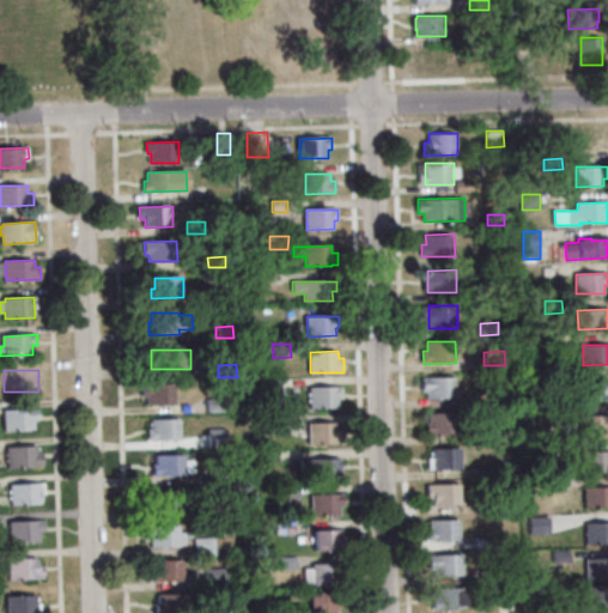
[(427,377),(456,377),(457,399),(429,400),(427,377)]
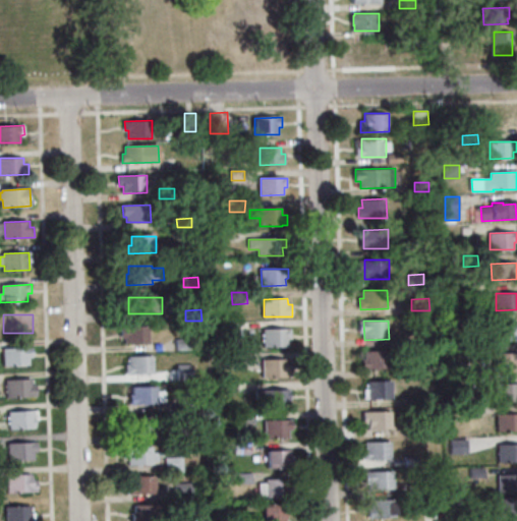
[(223,324),(223,334),(239,333),(239,324),(223,324)]
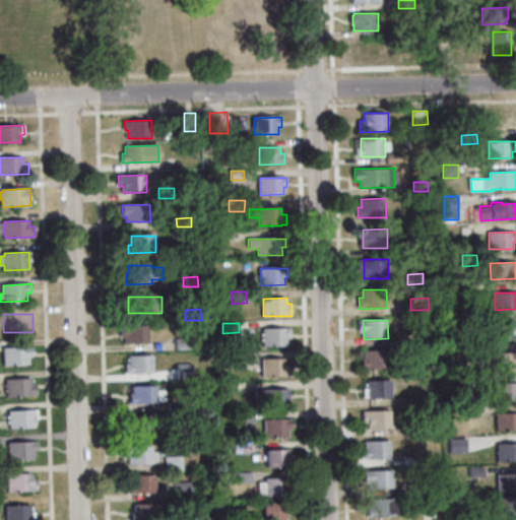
[(515,340),(495,340),(495,323),(515,323),(515,340)]
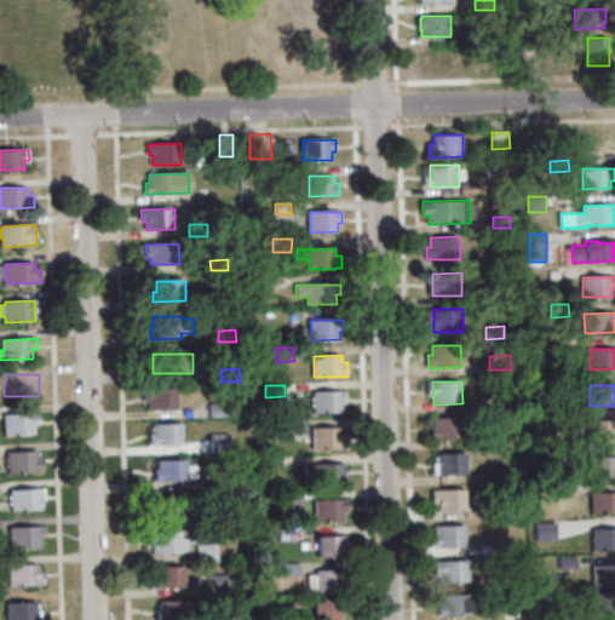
[(145,389),(145,402),(150,402),(150,409),(179,409),(179,389),(145,389)]
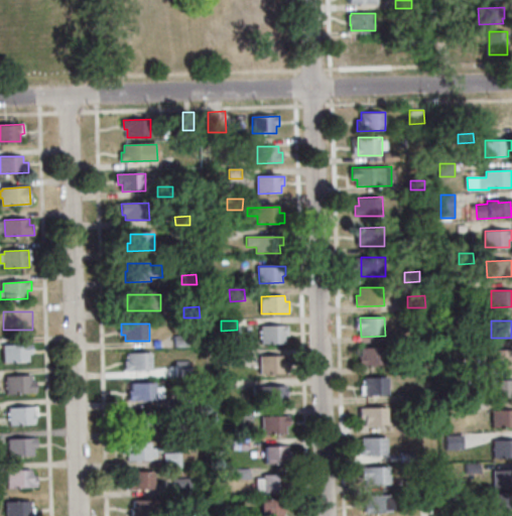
[(289,325),(262,326),(262,343),(286,343),(285,336),(290,336),(289,325)]
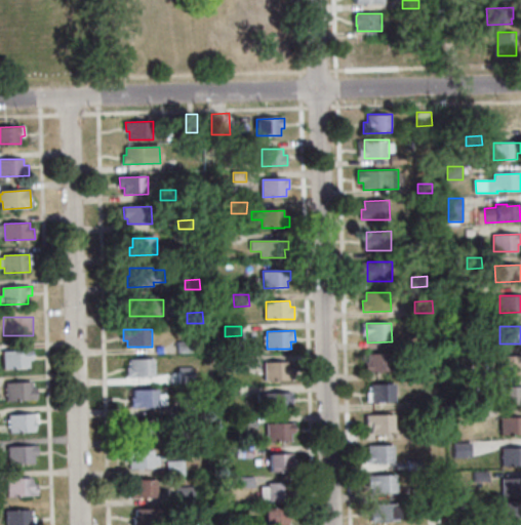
[(179,341),(179,354),(194,353),(194,341),(179,341)]
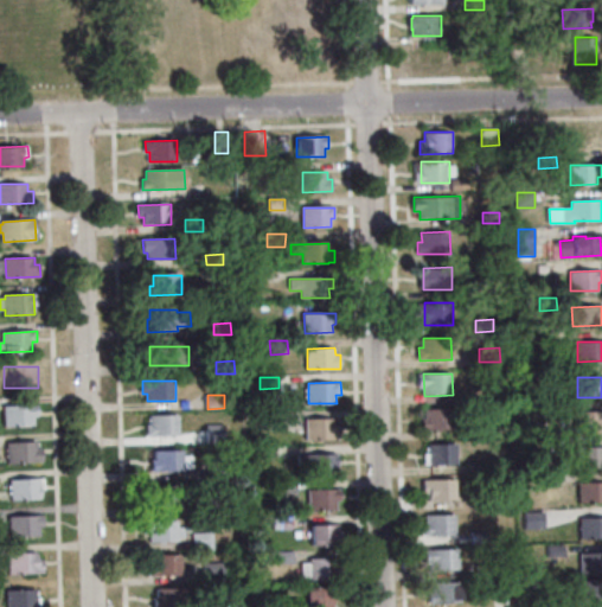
[(38,404),(39,416),(34,416),(34,426),(6,427),(5,407),(38,404)]
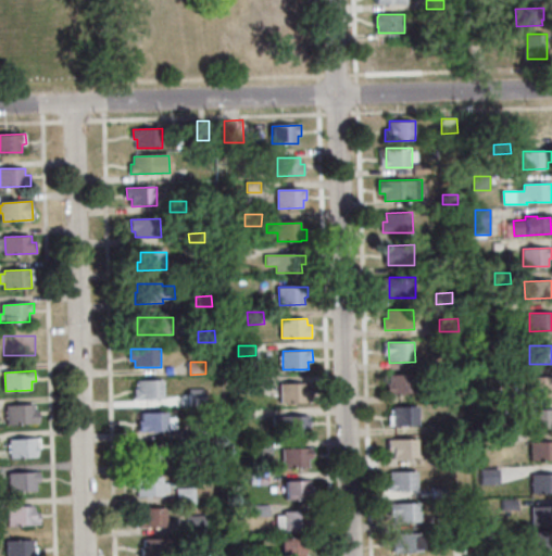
[(514,379),(498,380),(498,370),(514,370),(514,379)]
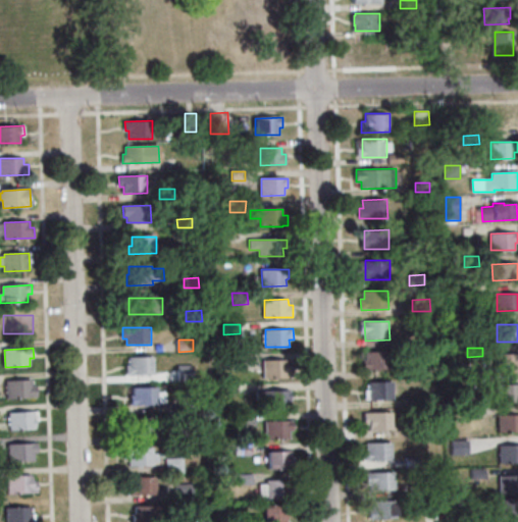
[(367,352),(392,352),(392,370),(367,370),(367,352)]
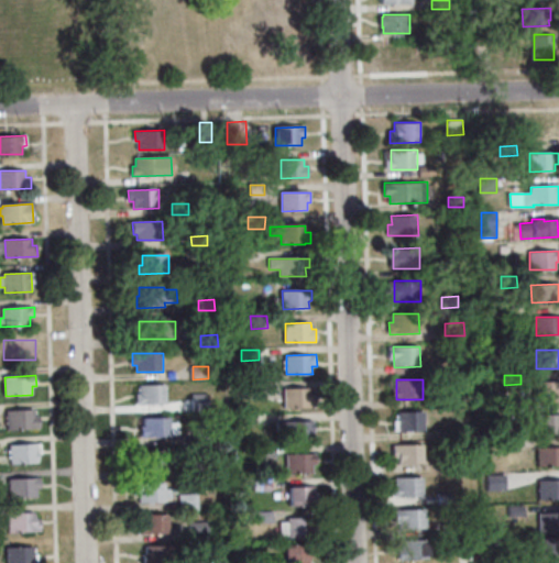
[(262,397),(262,381),(247,381),(247,397),(262,397)]
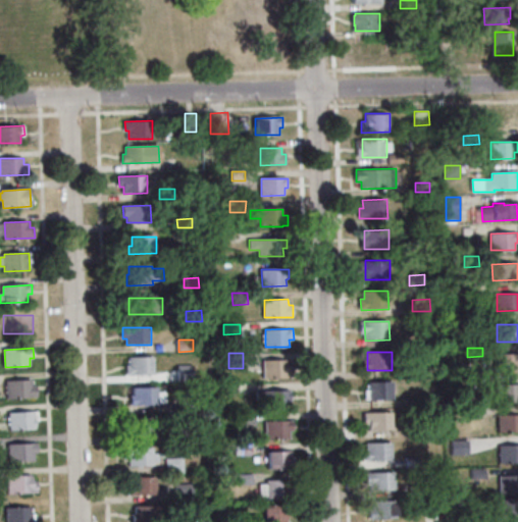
[(517,371),(496,372),(496,355),(517,354),(517,371)]
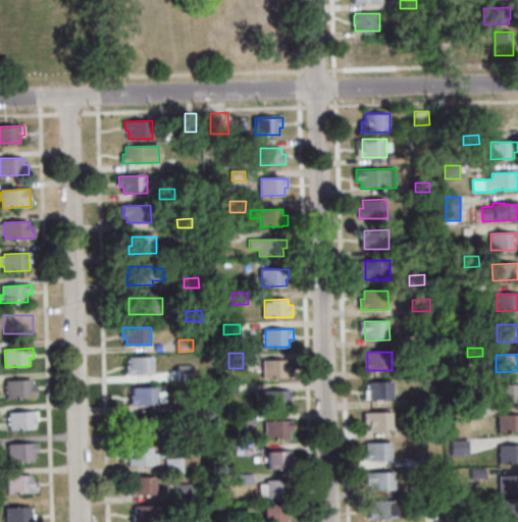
[(131,365),(127,365),(127,375),(155,374),(155,357),(131,358),(131,365)]
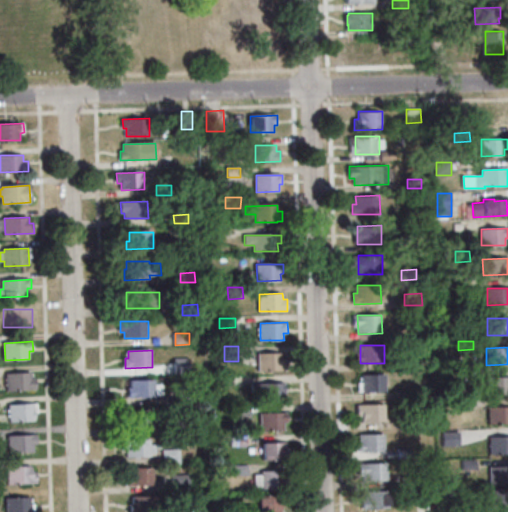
[(259,371),(286,371),(286,360),(283,360),(283,353),(259,353),(259,371)]
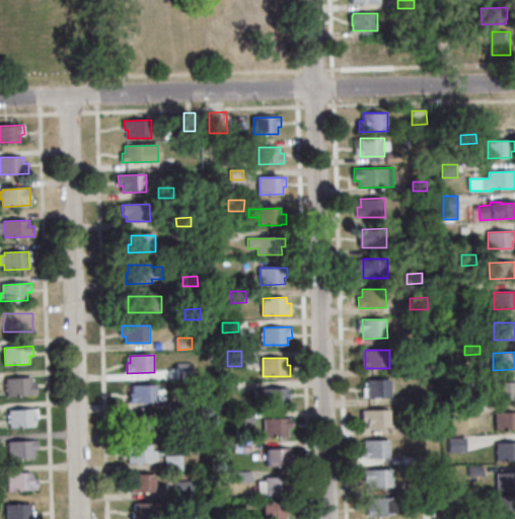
[(408,374),(408,363),(420,363),(421,374),(408,374)]
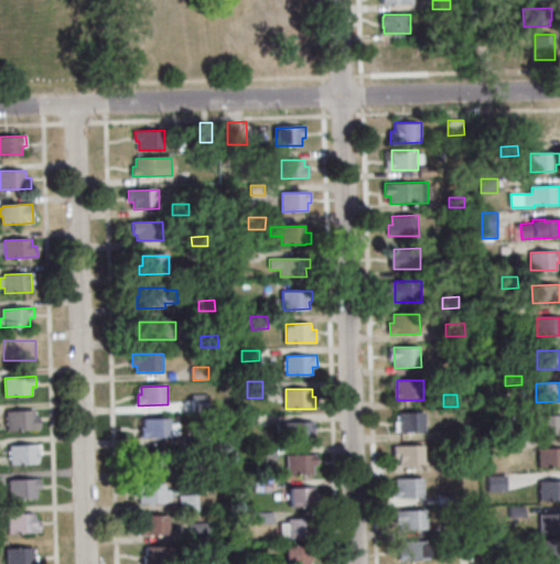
[(194,412),(210,412),(210,396),(194,396),(194,412)]
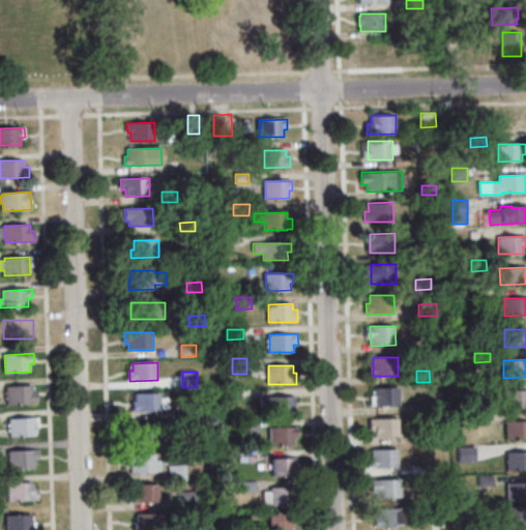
[(475,384),(492,383),(492,394),(475,395),(475,384)]
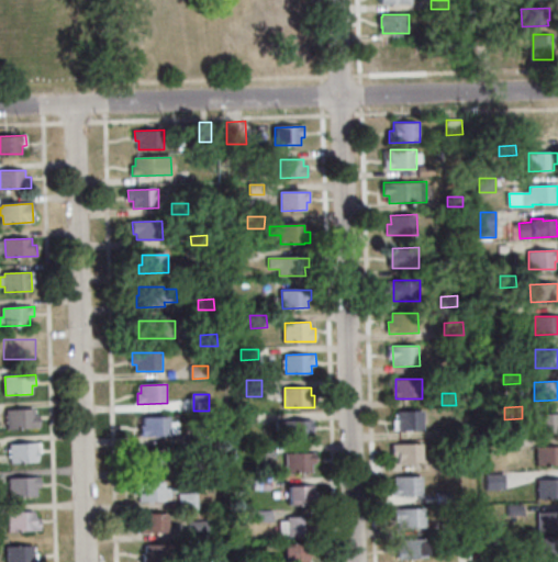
[(40,416),(40,427),(9,429),(8,412),(35,409),(36,416),(40,416)]
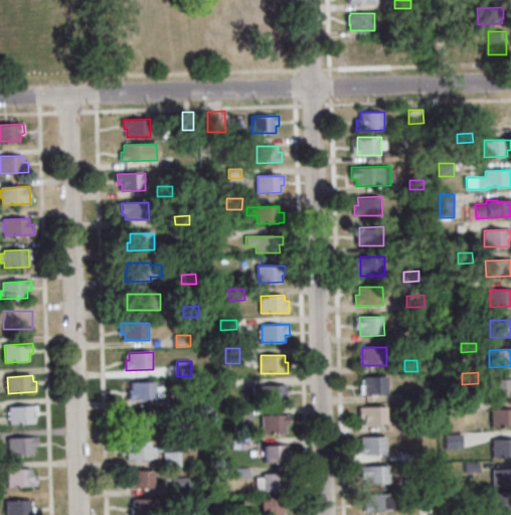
[(365,376),(389,376),(389,394),(365,395),(365,376)]
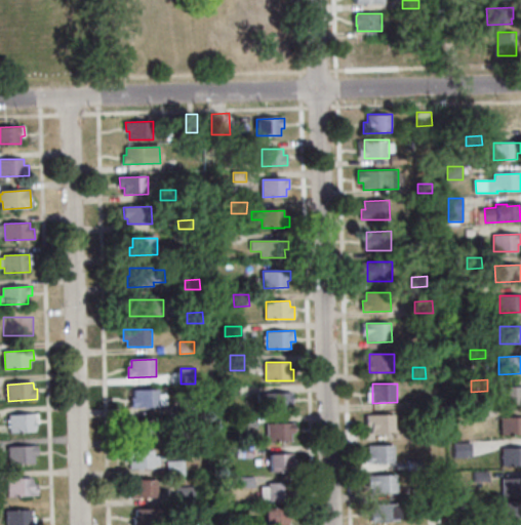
[(498,388),(520,387),(520,404),(499,404),(498,388)]
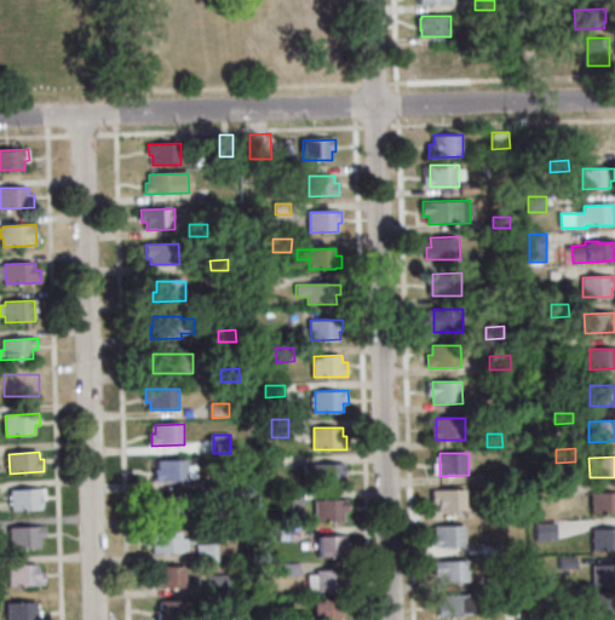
[(157,482),(189,481),(189,478),(199,477),(197,466),(189,466),(188,460),(160,461),(160,470),(156,471),(157,482)]
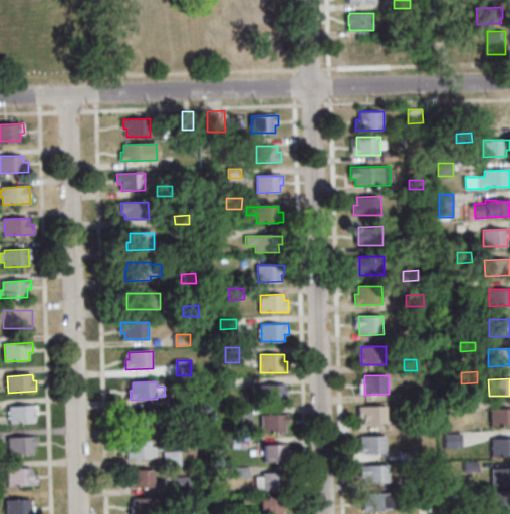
[(254,404),(286,404),(286,386),(254,386),(254,404)]
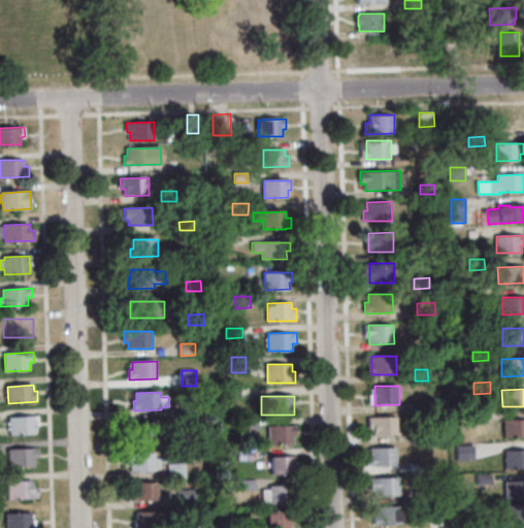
[(440,410),(425,410),(424,400),(440,400),(440,410)]
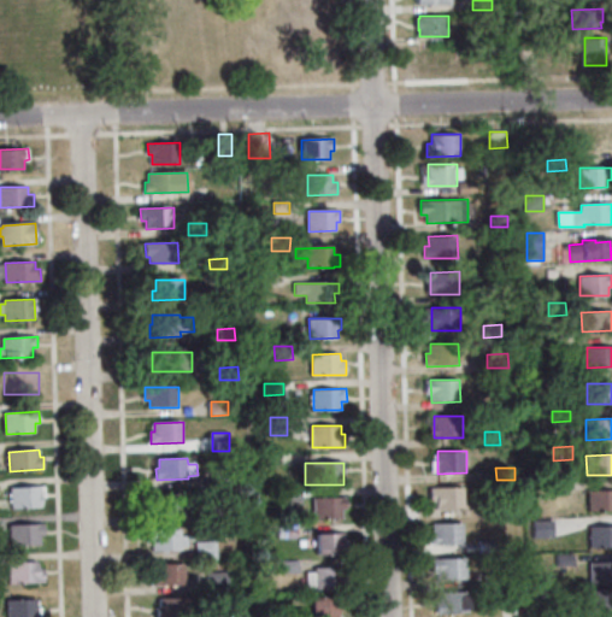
[(217,487),(216,470),(233,470),(234,486),(217,487)]
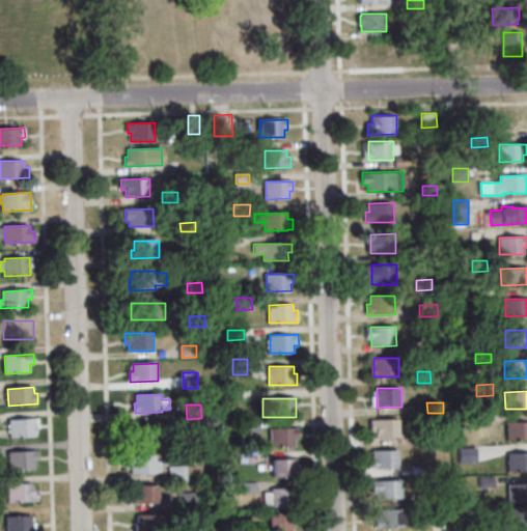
[(491,424),(475,425),(474,415),(490,415),(491,424)]
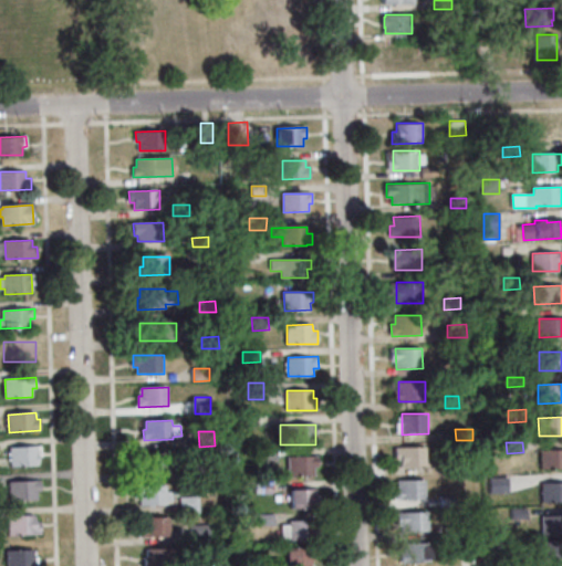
[(10,449),(42,447),(42,457),(39,457),(39,465),(11,467),(10,449)]
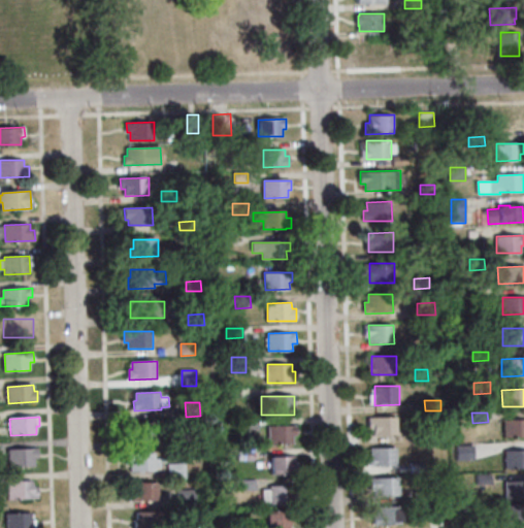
[(369,418),(398,417),(398,435),(373,436),(373,429),(369,429),(369,418)]
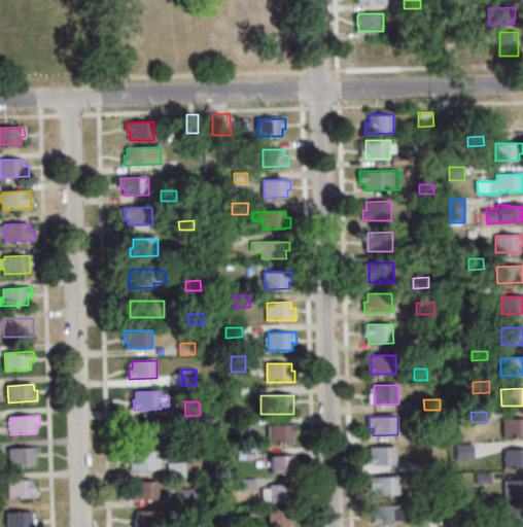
[(258,418),(244,418),(244,429),(258,428),(258,418)]
